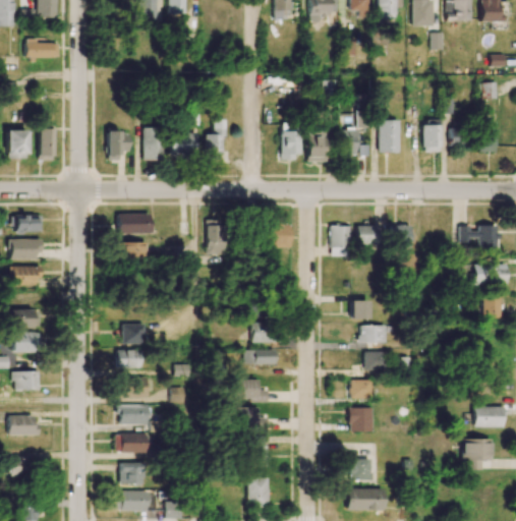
[(14,0),(0,0),(0,25),(15,25),(14,0)]
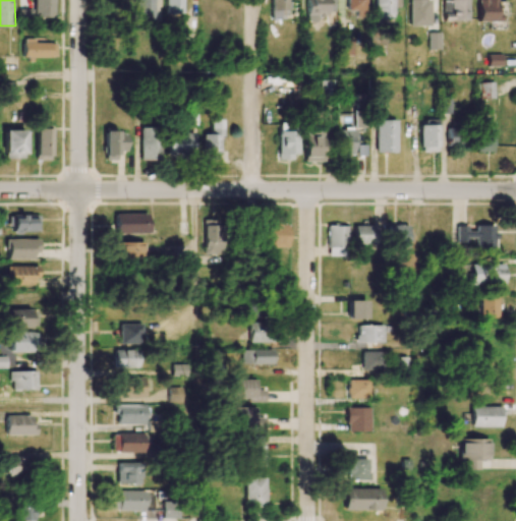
[(57,18),(57,0),(37,0),(38,18),(57,18)]
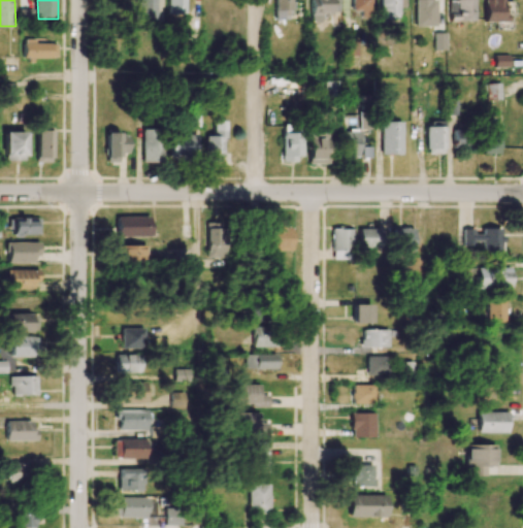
[(158,0),(139,0),(139,20),(159,20),(158,0)]
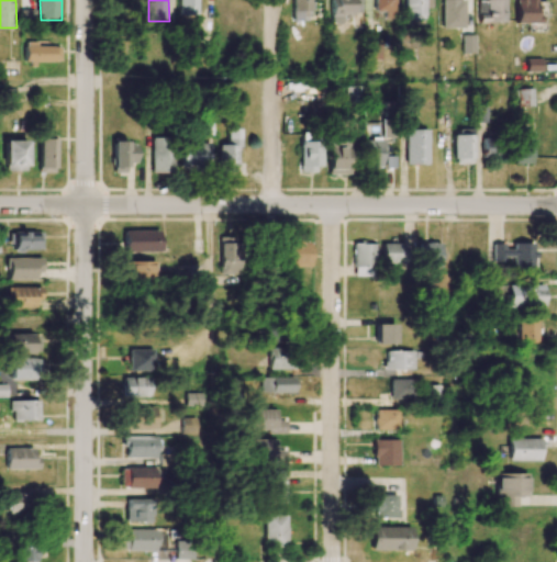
[(181,0),(182,17),(200,17),(199,0),(181,0)]
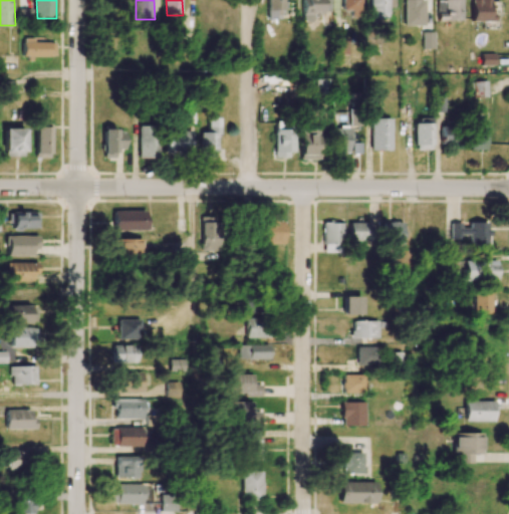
[(271,0),(272,19),(287,19),(287,0),(271,0)]
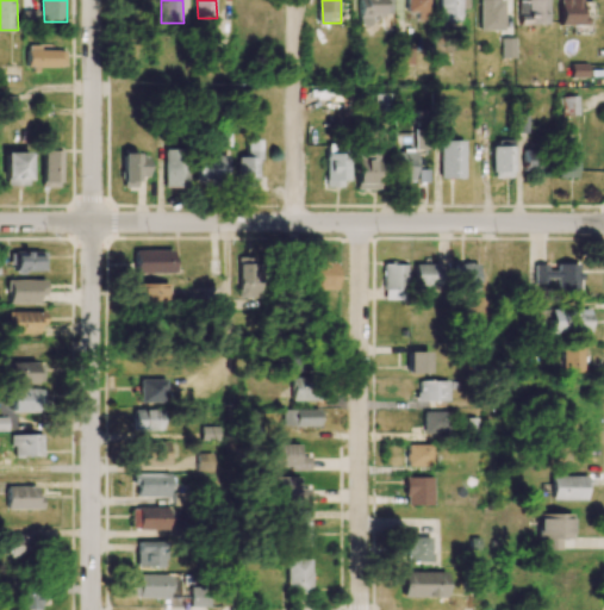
[(396,0),(363,0),(365,26),(377,25),(377,17),(397,17),(396,0)]
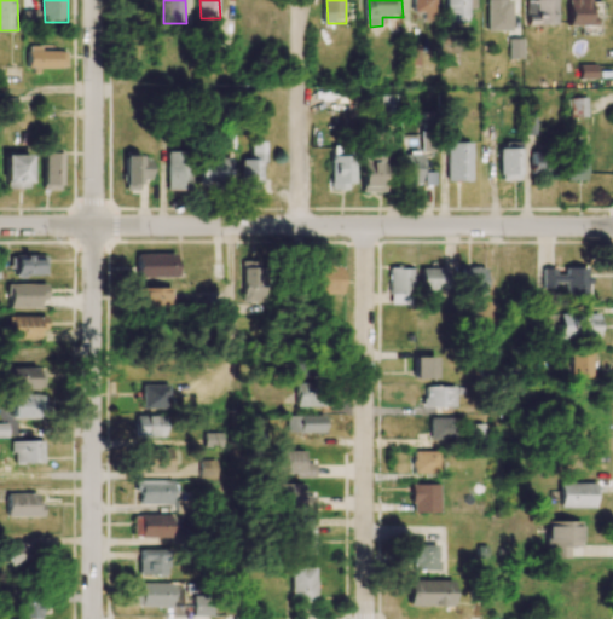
[(438,0),(416,0),(417,12),(427,12),(427,21),(439,19),(438,0)]
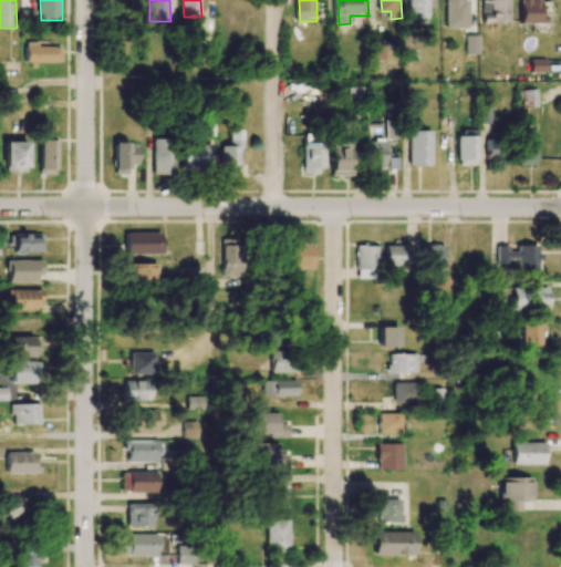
[(430,0),(412,0),(412,21),(430,22),(430,0)]
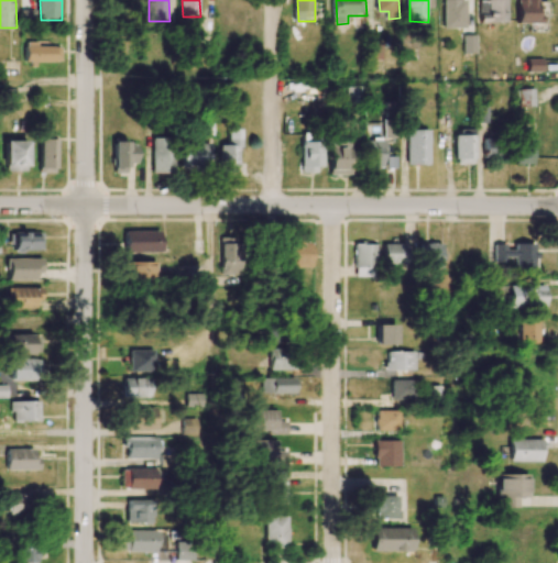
[(447,0),(448,29),(470,29),(469,0),(447,0)]
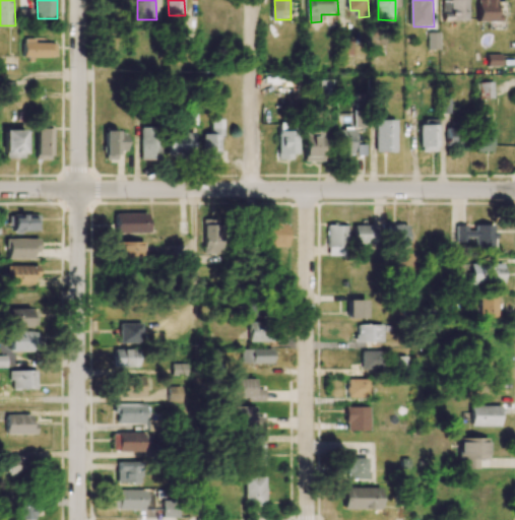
[(470,0),(452,0),(453,2),(446,1),(446,20),(470,21),(470,0)]
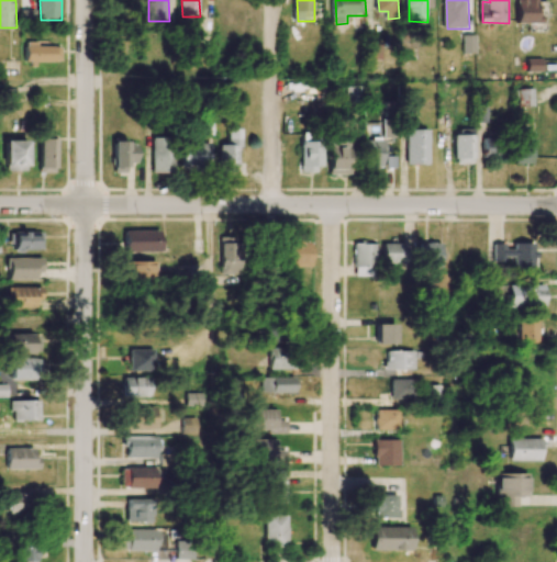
[(546,23),(545,14),(542,14),(542,7),(539,7),(539,0),(519,0),(520,23),(546,23)]
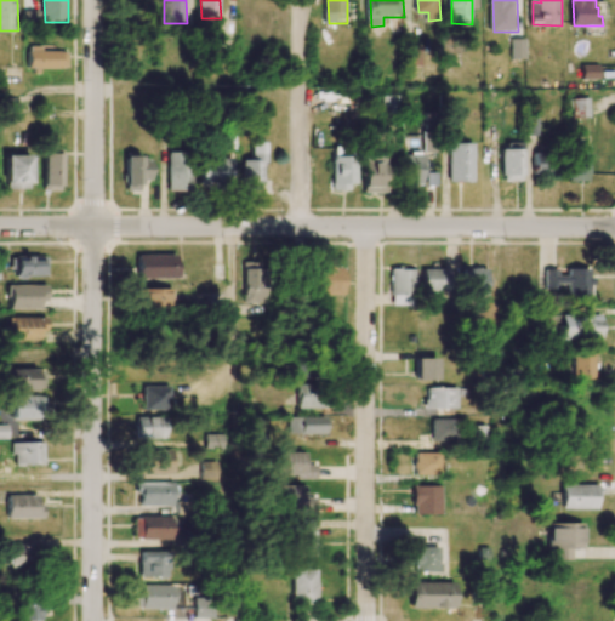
[(27,23),(44,23),(44,10),(27,11),(27,23)]
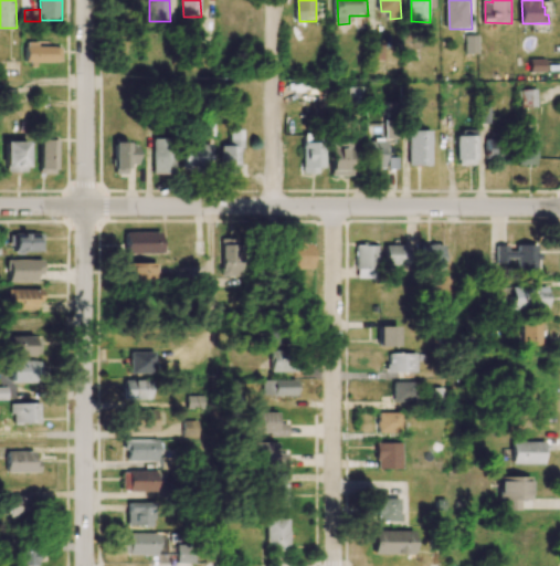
[(481,53),(482,35),(469,35),(468,53),(481,53)]
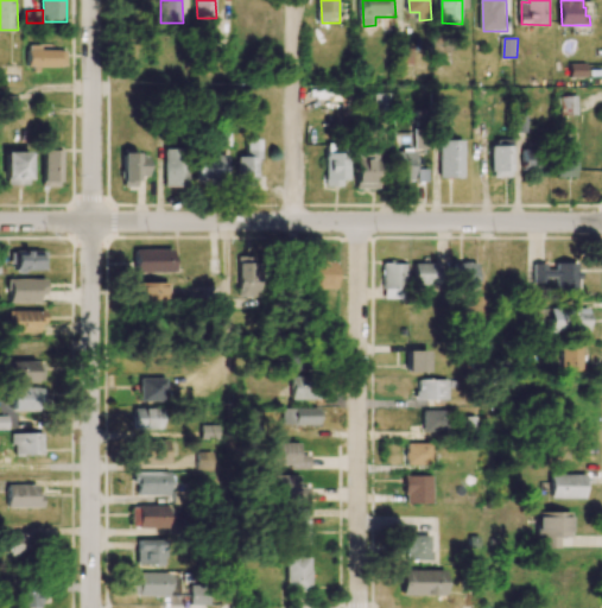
[(42,67),(69,67),(69,51),(44,50),(44,45),(31,45),(31,71),(42,73),(42,67)]
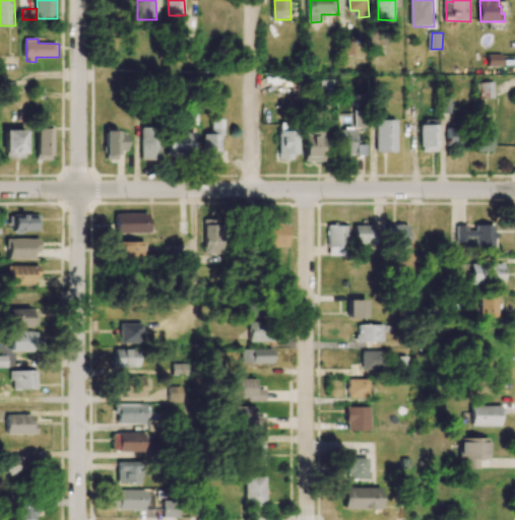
[(504,66),(504,55),(490,55),(490,66),(504,66)]
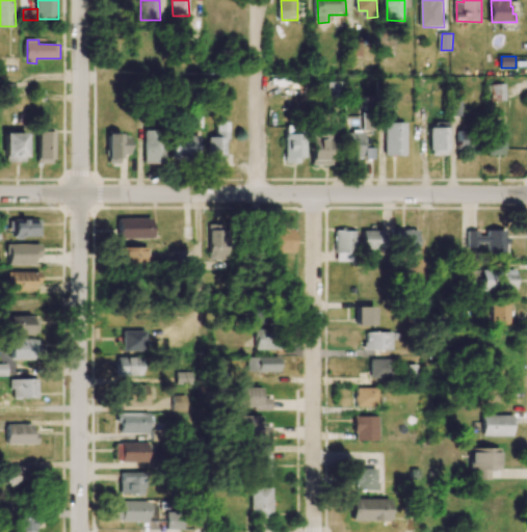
[(346,82),(331,81),(331,99),(346,99),(346,82)]
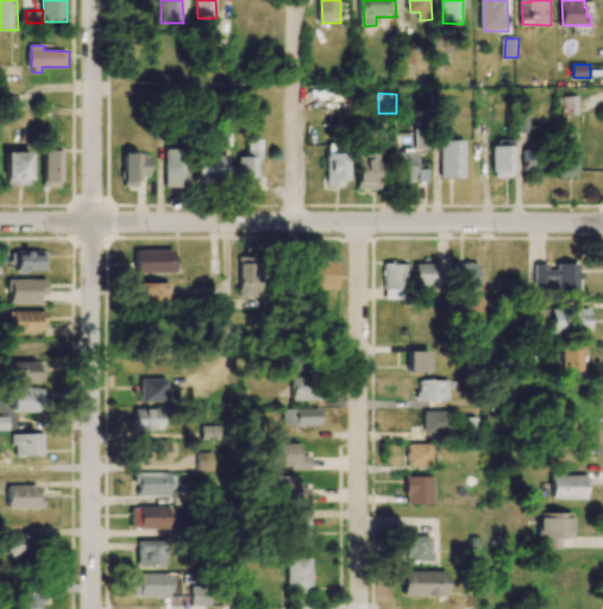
[(582,96),(566,98),(566,115),(582,114),(582,96)]
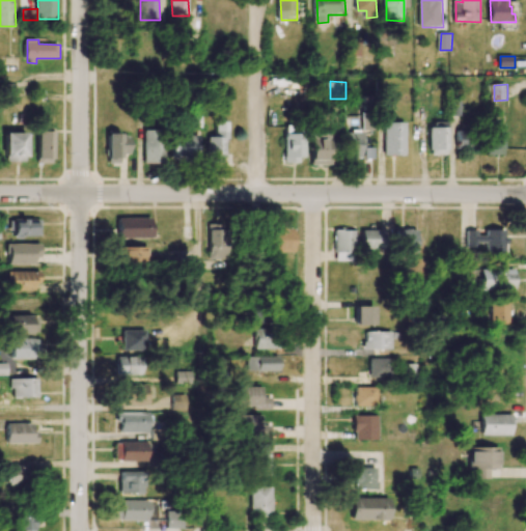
[(365,113),(365,131),(375,130),(375,112),(365,113)]
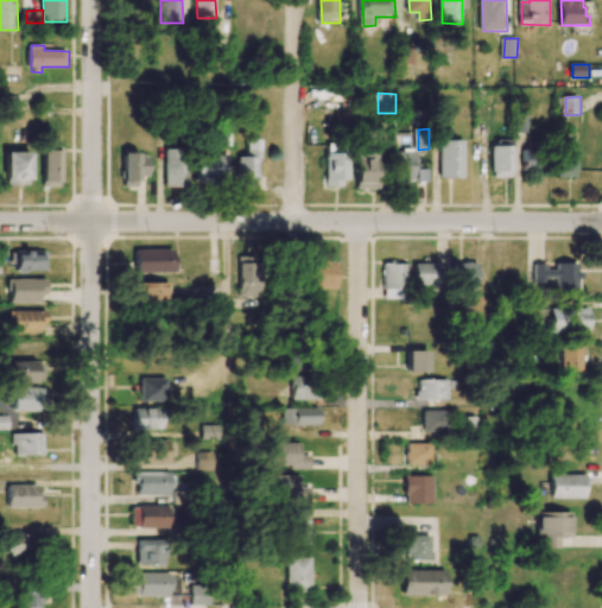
[(263,140),(249,140),(251,157),(241,157),(242,182),(263,182),(263,140)]
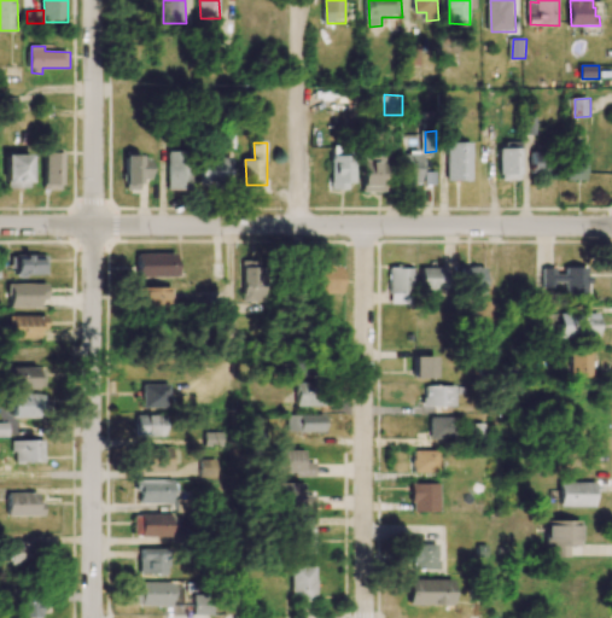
[(474,144),(452,143),(452,181),(474,181),(474,144)]
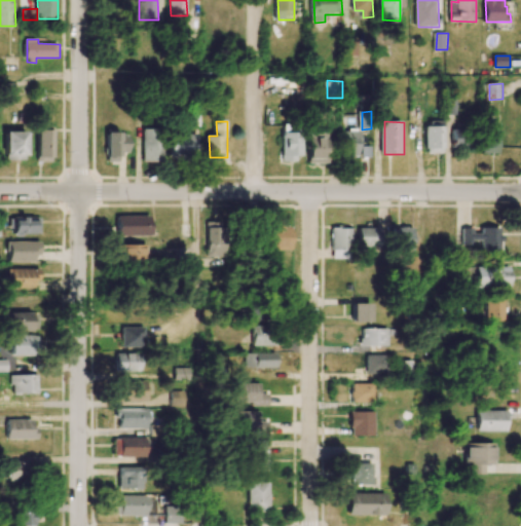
[(447,121),(429,121),(430,153),(447,152),(447,121)]
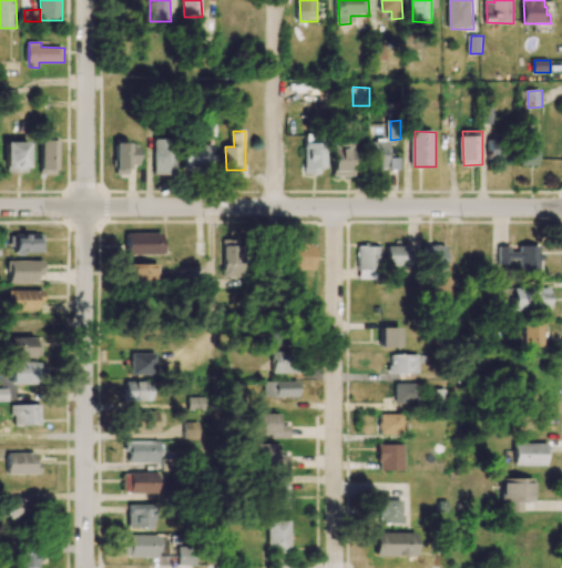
[(524,165),(542,165),(541,133),(523,133),(524,165)]
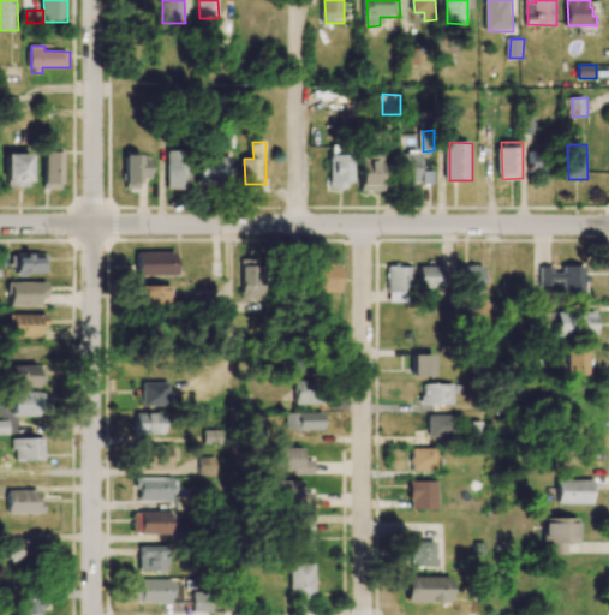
[(333,187),(356,187),(356,149),(333,149),(333,187)]
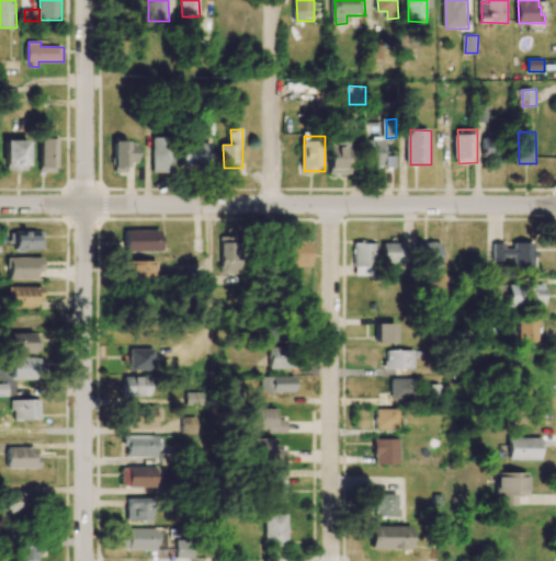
[(156,173),(178,172),(177,138),(155,138),(156,173)]
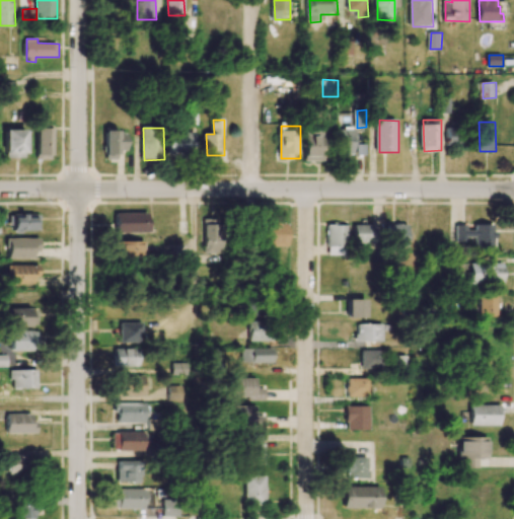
[(449,147),(465,147),(466,129),(449,128),(449,147)]
